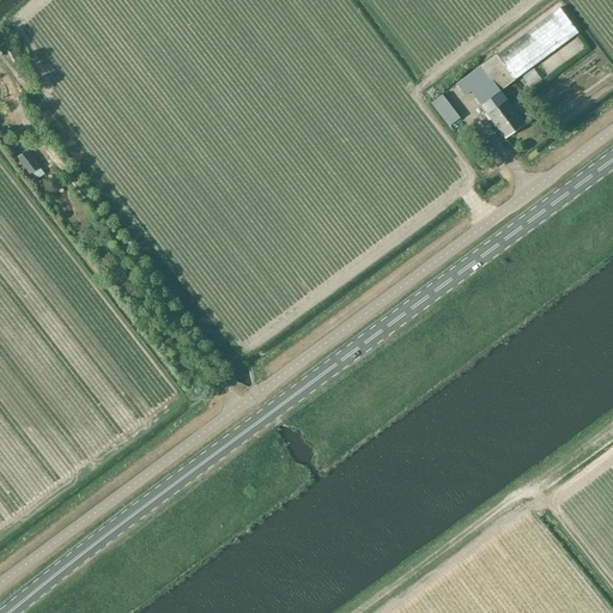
[(560,7),(496,54),(515,79),(578,32),(560,7)]
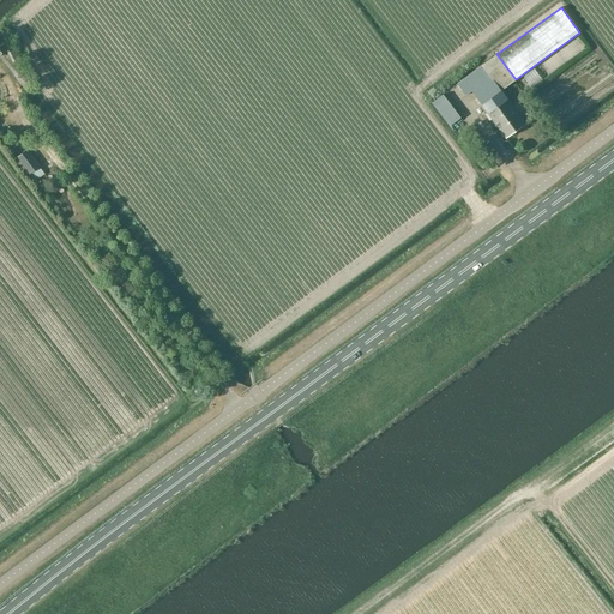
[(501,91),(516,79),(497,54),(457,84),(465,96),(471,91),(487,113),(485,114),(489,121),(492,119),(506,138),(525,124),(501,91)]
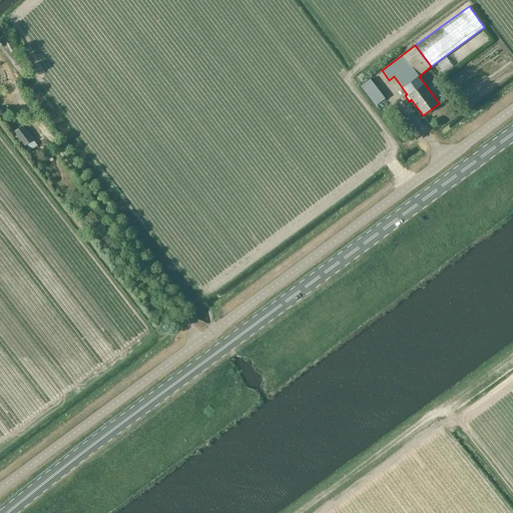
[(446,57),(437,64),(445,74),(454,67),(446,57)]
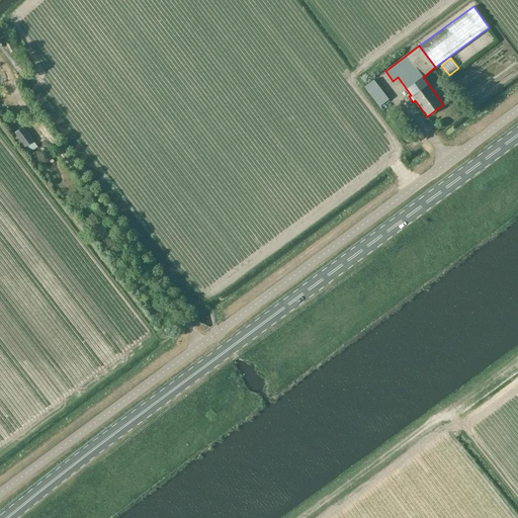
[(373,79),(364,87),(379,106),(389,99),(373,79)]
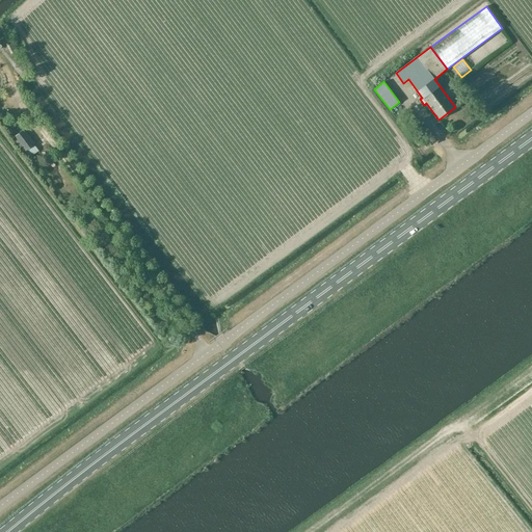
[(24,129),(14,136),(24,151),(34,142),(24,129)]
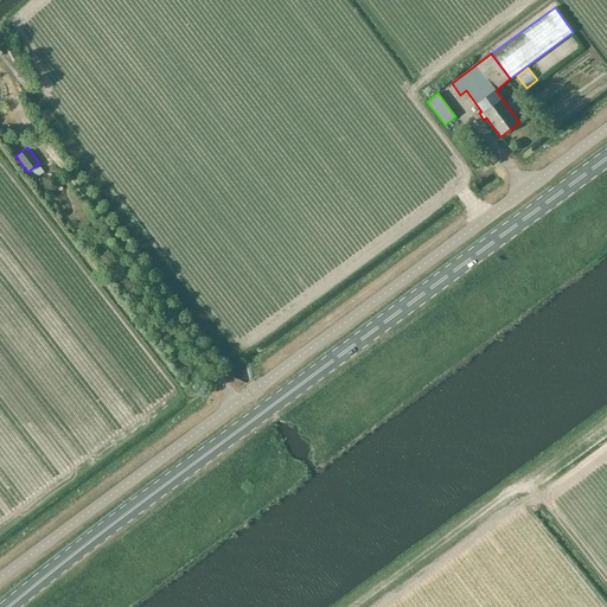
All buildings are outlined.
